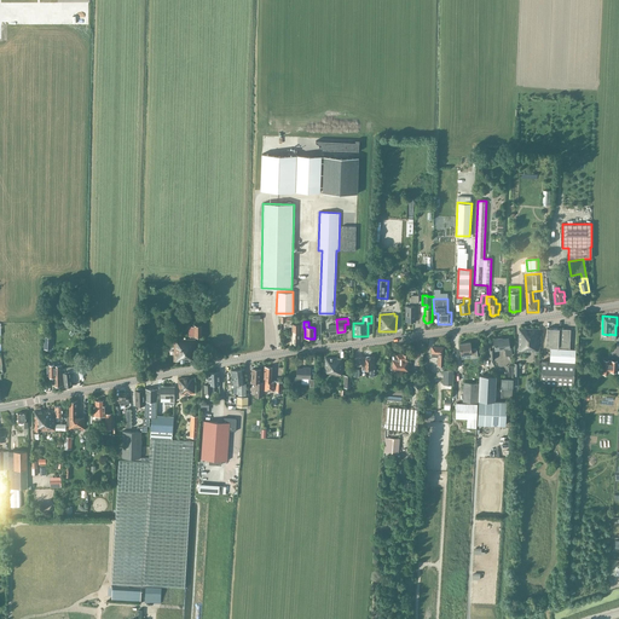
[(302,343),(302,334),(302,324),(293,324),(291,343),(302,343)]
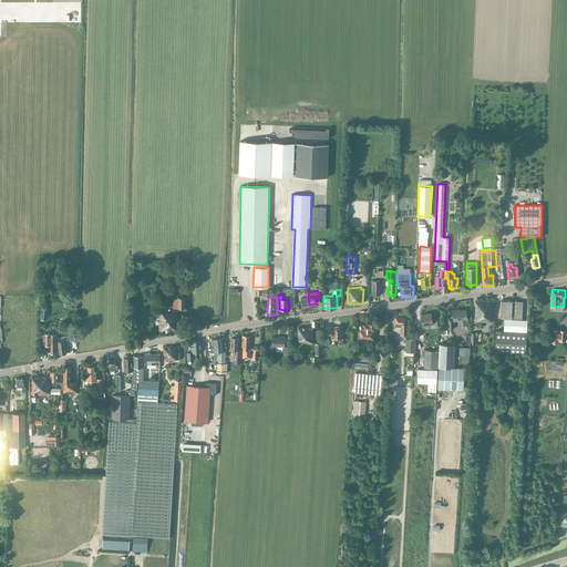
[(504,318),(522,318),(523,301),(502,300),(501,317),(504,318)]
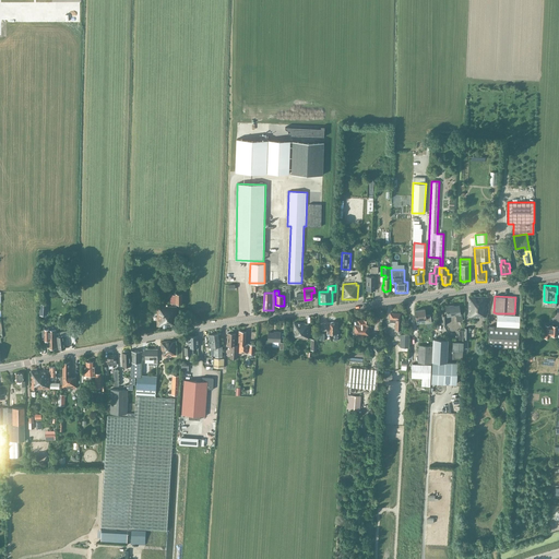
[(475,297),(468,297),(468,316),(474,316),(474,317),(487,317),(487,297),(480,297),(475,297)]
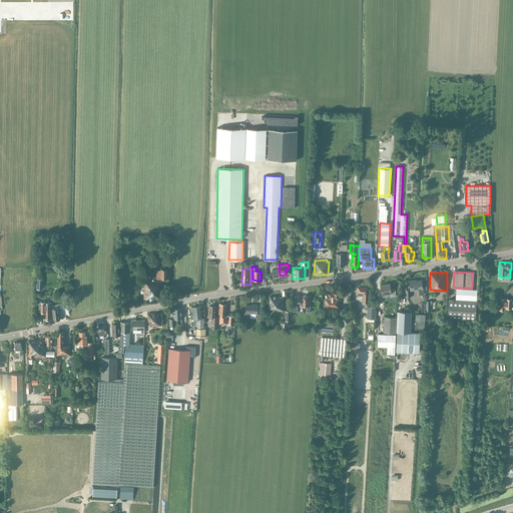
[(144,300),(157,300),(157,297),(161,297),(161,282),(144,281),(144,300)]
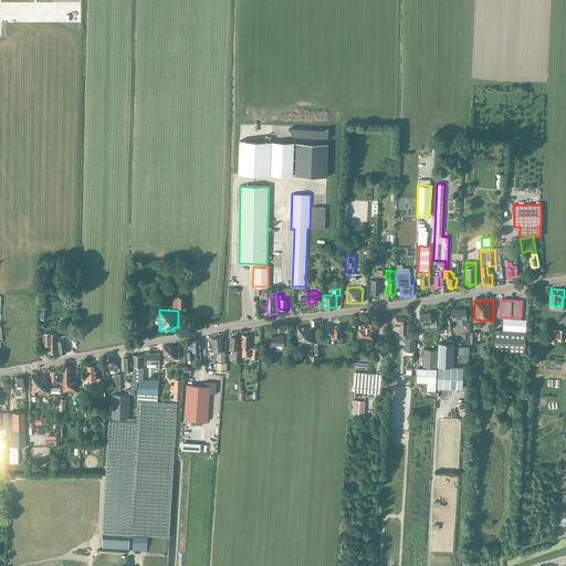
[(451,310),(453,320),(462,318),(463,325),(469,325),(468,317),(467,317),(465,310),(457,311),(457,310),(451,310)]
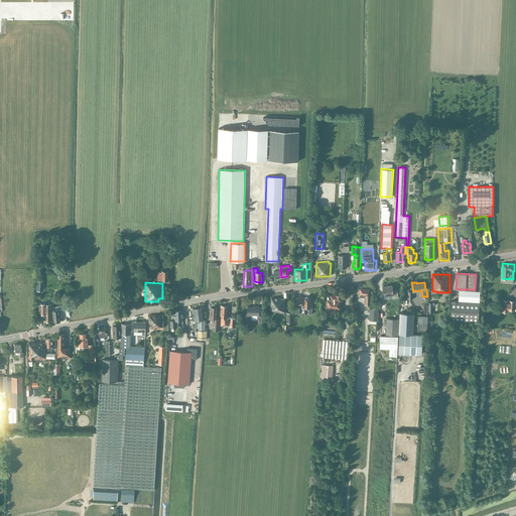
[(383,286),(384,295),(392,294),(392,298),(398,297),(397,290),(393,291),(392,285),(383,286)]
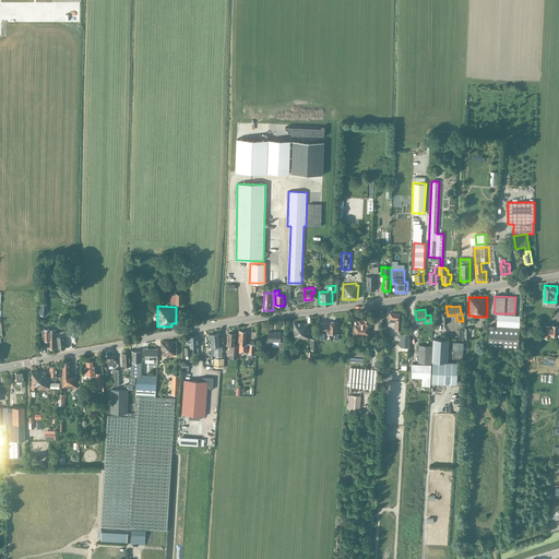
[(390,322),(395,322),(395,330),(401,330),(401,319),(400,319),(401,313),(391,313),(390,319),(390,322)]
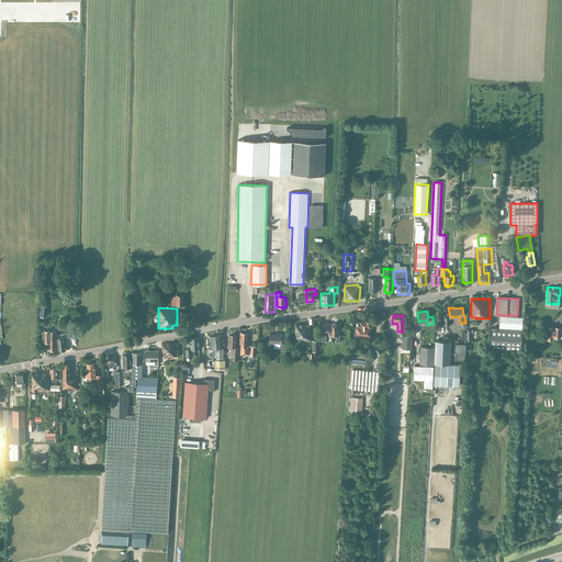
[(492,327),(491,349),(520,351),(523,317),(517,316),(517,315),(499,315),(499,328),(492,327)]
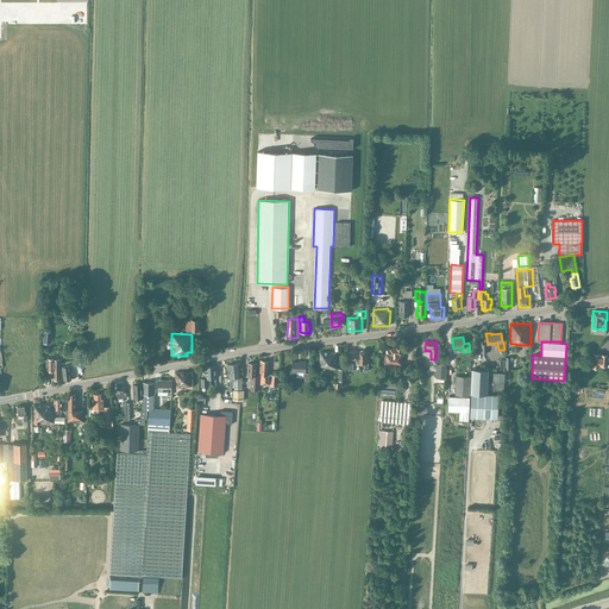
[(385,364),(402,364),(402,347),(401,347),(396,347),(390,347),(389,355),(387,355),(385,364)]
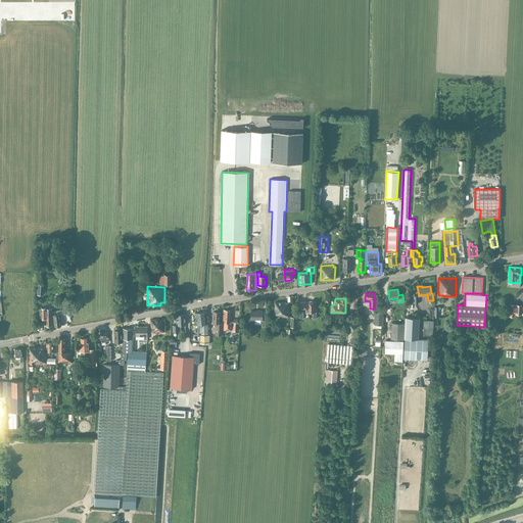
[(313,312),(313,319),(317,319),(317,302),(314,302),(314,301),(310,301),(310,302),(306,302),(305,312),(313,312)]
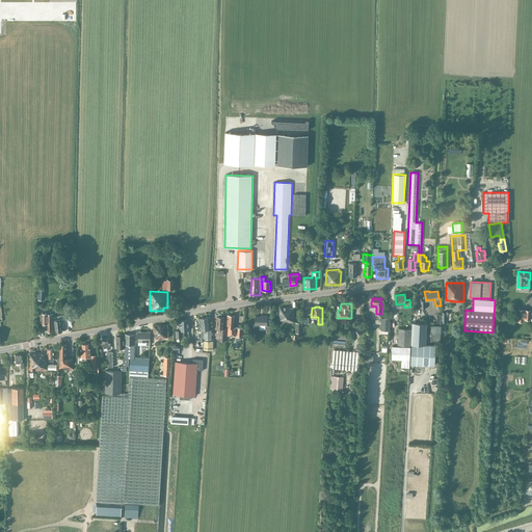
[(289,323),(293,323),(294,308),(280,308),(280,321),(289,321),(289,323)]
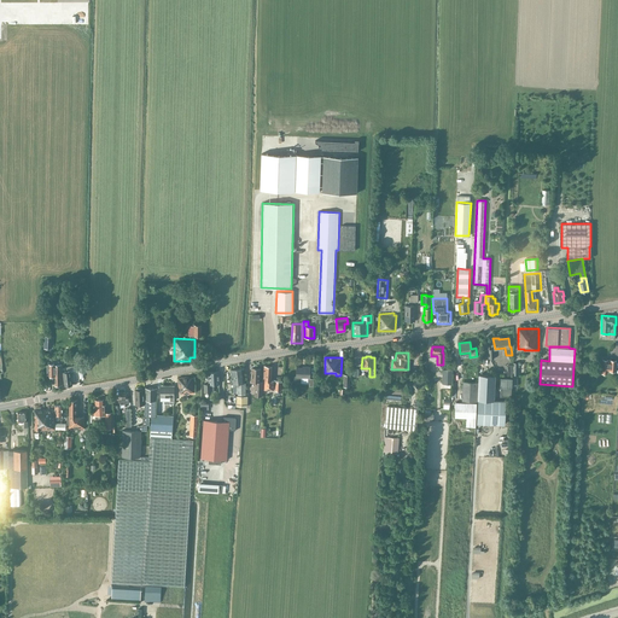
[(602,360),(602,371),(602,373),(608,374),(608,371),(616,372),(617,361),(602,360)]
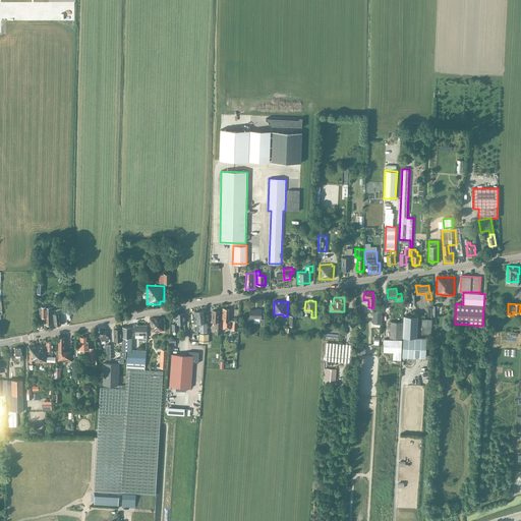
[(46,306),(42,306),(42,317),(46,317),(47,325),(53,325),(52,307),(46,307),(46,306)]
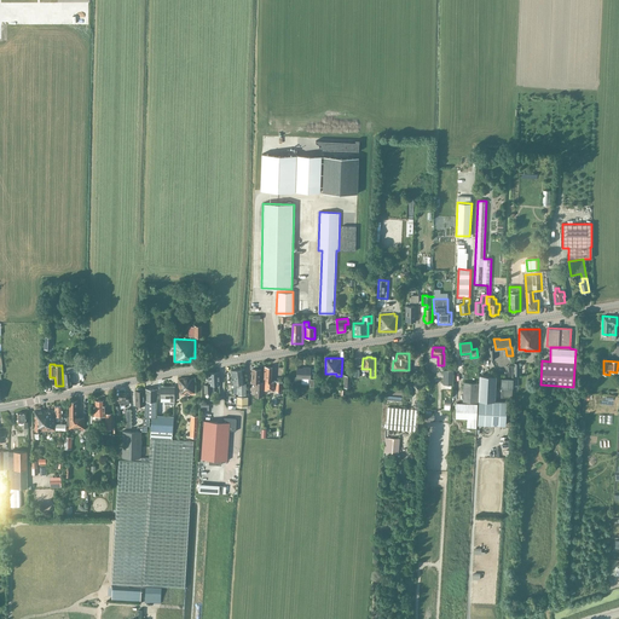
[(306,366),(306,369),(298,369),(298,376),(295,376),(294,377),(294,382),(295,383),(300,383),(301,382),(301,377),(310,379),(311,368),(306,366)]
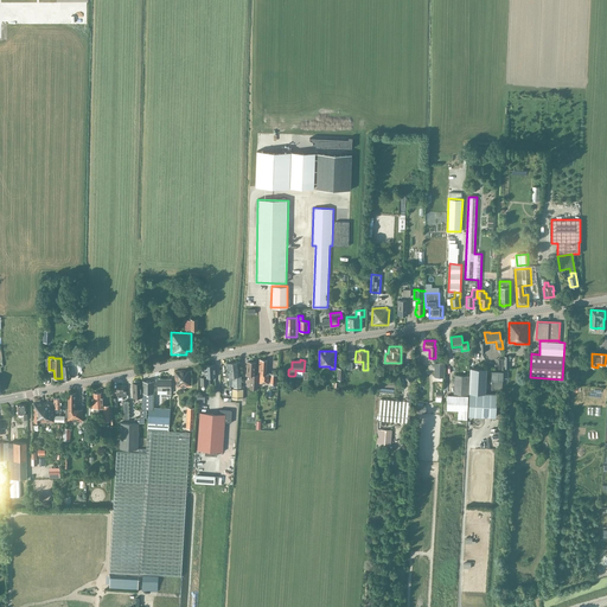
[(259,383),(269,383),(269,374),(267,374),(267,360),(260,360),(259,383)]
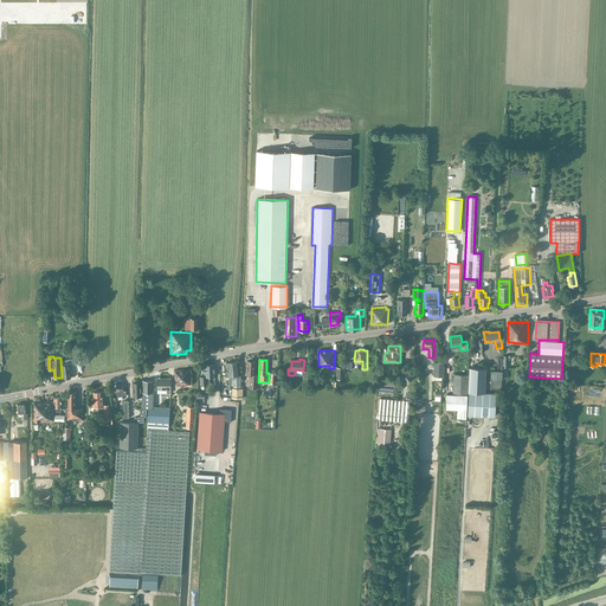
[(69,361),(62,361),(62,366),(64,379),(71,378),(71,376),(76,375),(75,367),(70,368),(69,361)]
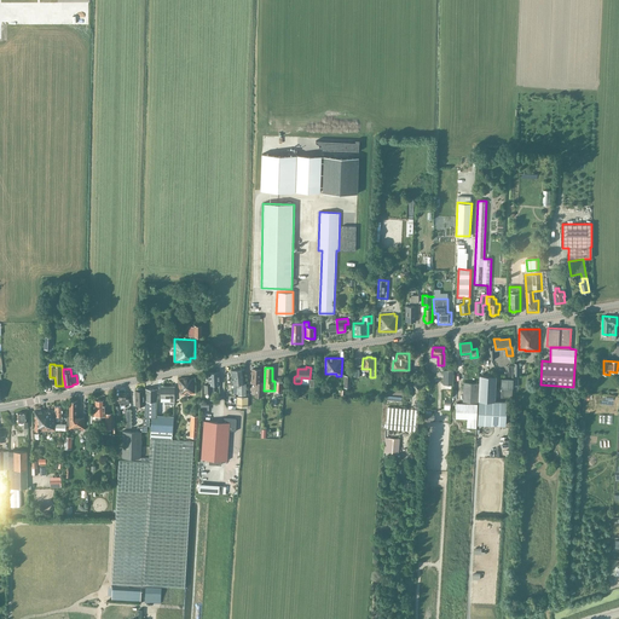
[(238,395),(246,395),(247,383),(244,383),(243,369),(231,370),(232,381),(231,381),(232,385),(237,385),(237,394),(238,394),(238,395)]
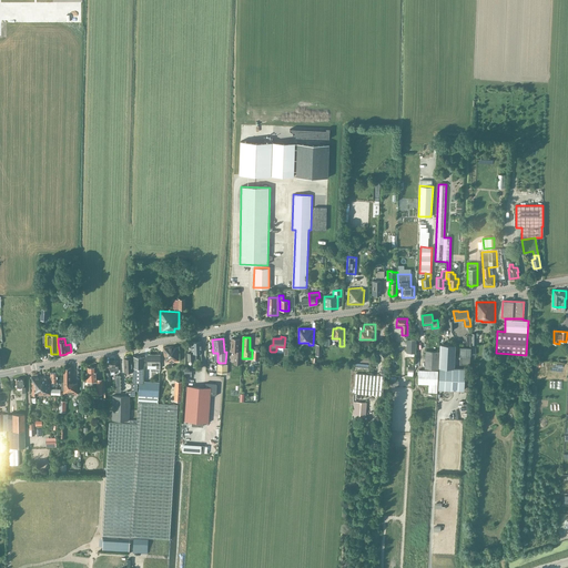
[(234,363),(241,364),(242,351),(239,351),(240,338),(232,338),(231,351),(235,351),(234,363)]
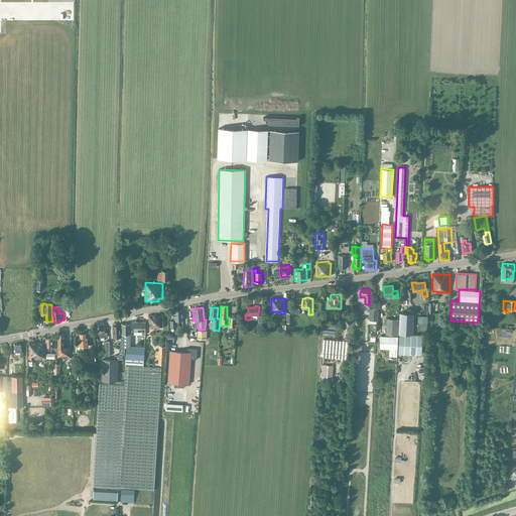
[(370,308),(369,320),(377,321),(378,309),(370,308)]
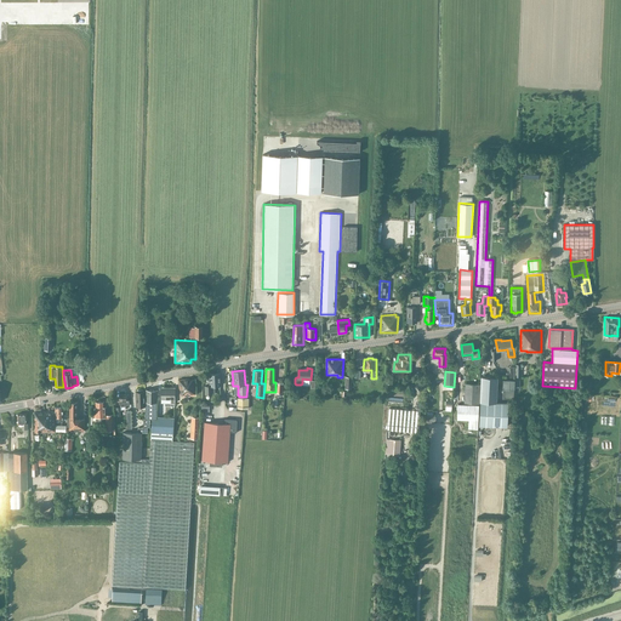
[(215,386),(221,386),(221,374),(210,374),(210,386),(205,386),(205,394),(216,394),(215,386)]
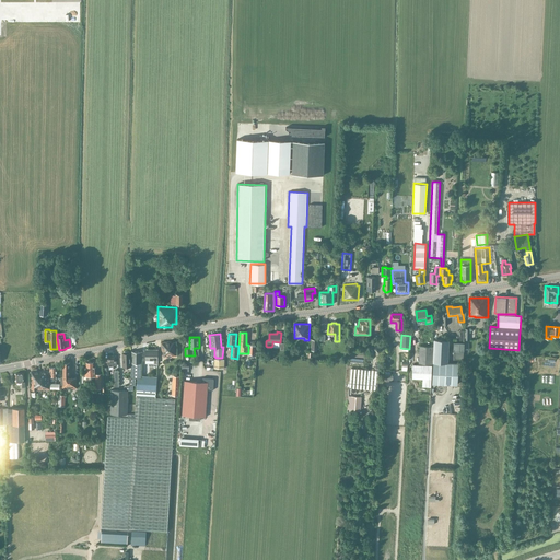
[(434,339),(433,361),(434,361),(447,362),(448,340),(434,339)]
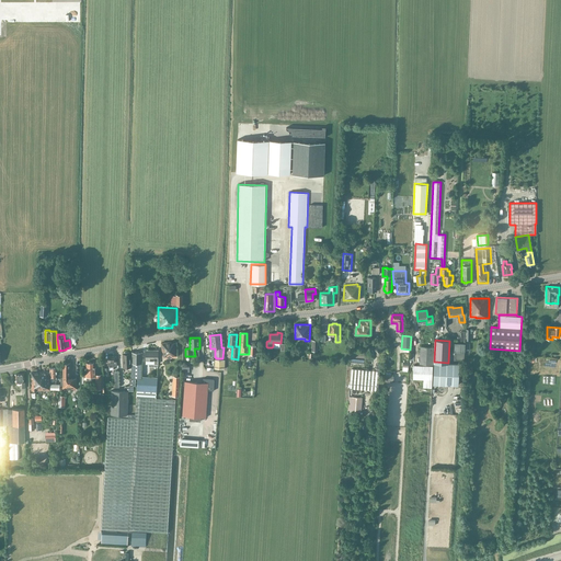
[(161,343),(163,358),(176,357),(175,343),(171,343),(171,342),(161,343)]
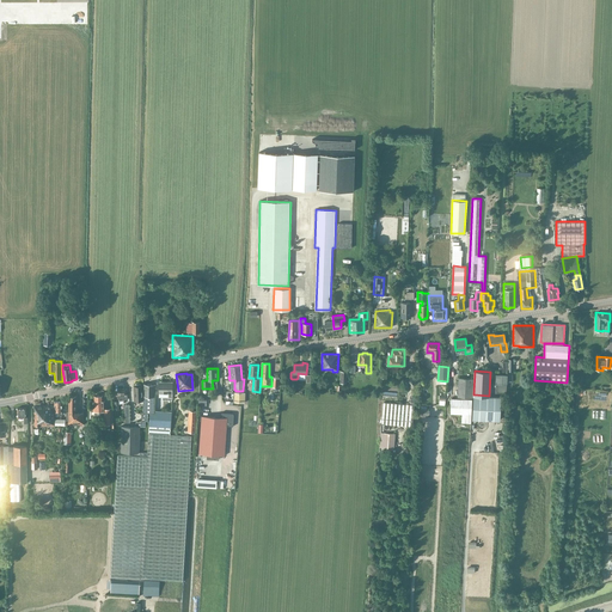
[(491,381),(490,393),(506,393),(507,375),(496,374),(496,383),(491,381)]
